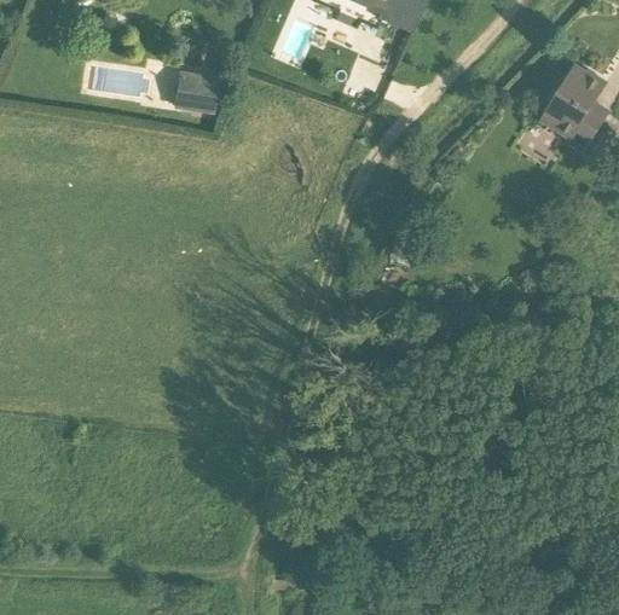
[(348,0),(382,15),(388,0),(348,0)]
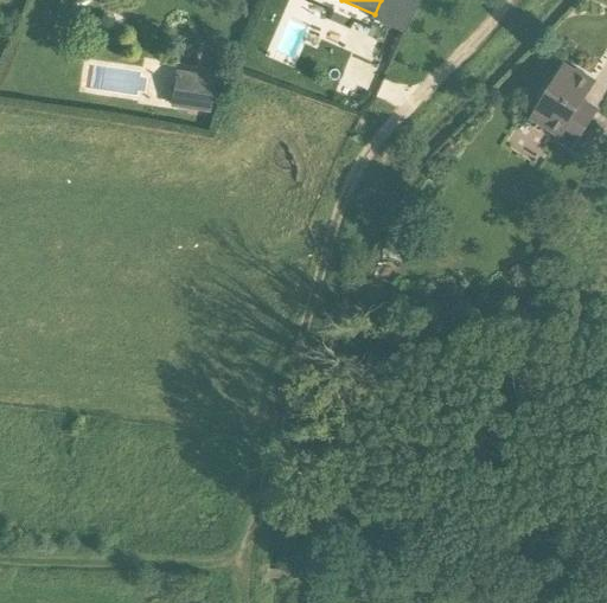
[(396,0),(388,19),(387,23),(404,31),(417,1),(415,0),(396,0)]
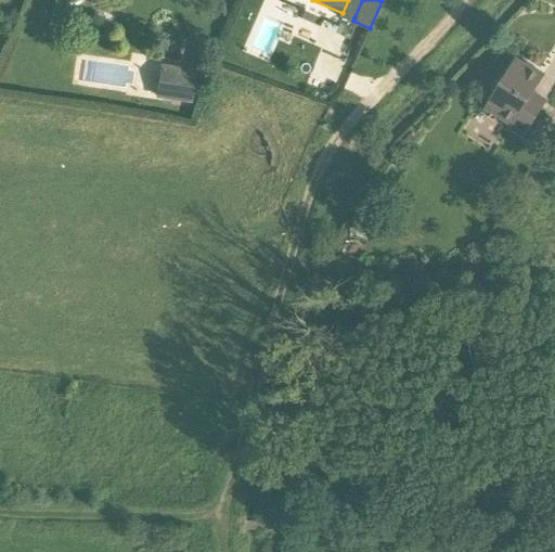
[(527,64),(517,58),(507,73),(504,71),(498,81),(501,84),(486,106),(526,131),(543,105),(529,97),(545,72),(528,62),(527,64)]
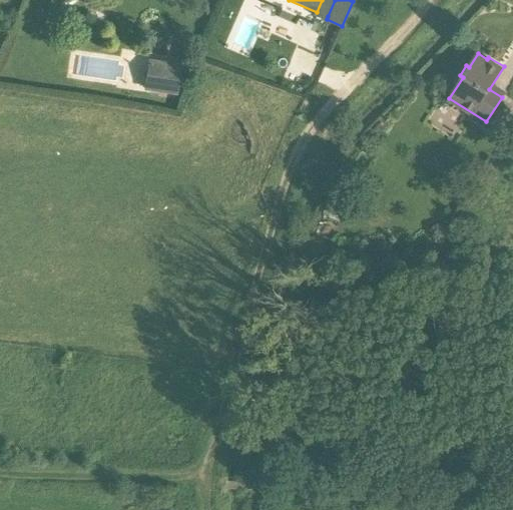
[(148,58),(144,87),(176,92),(181,63),(148,58)]
